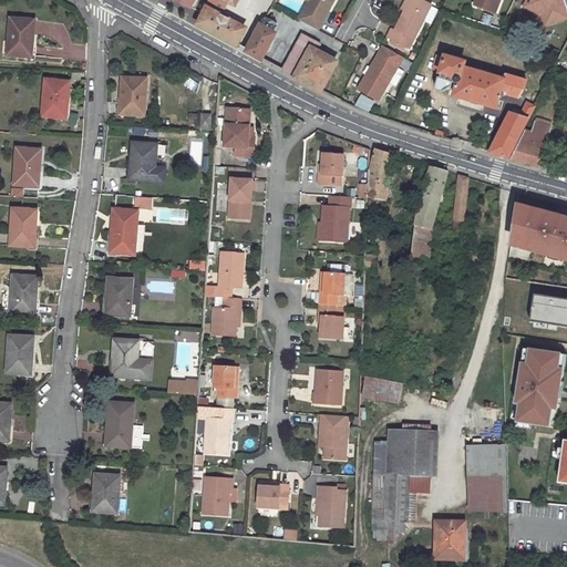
[(178,0),(195,9),(199,0),(178,0)]
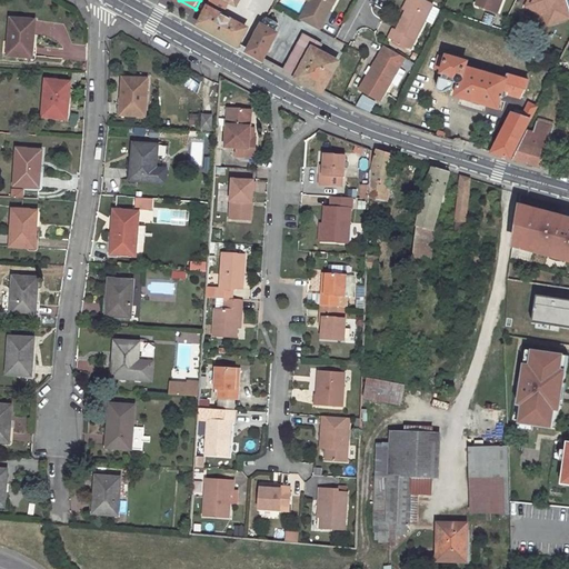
[(210,0),(207,7),(220,16),(228,0),(210,0)]
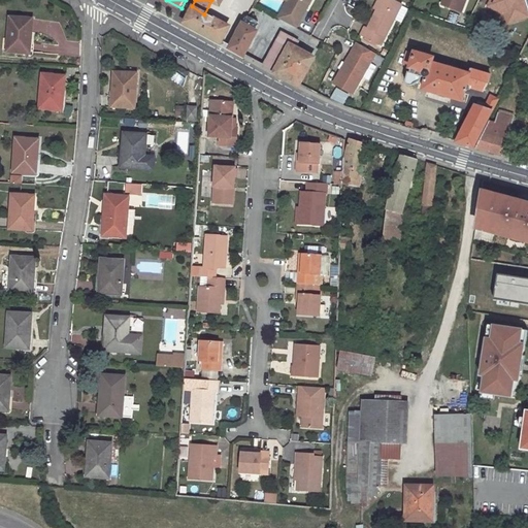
[(288,0),(288,2),(278,20),(296,29),(309,4),(307,3),(308,0),(288,0)]
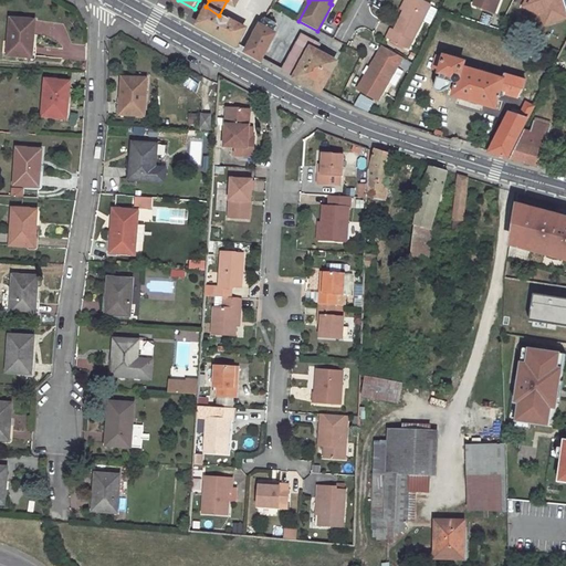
[(431,4),(421,0),(409,0),(404,10),(394,30),(391,29),(387,37),(408,48),(431,4)]
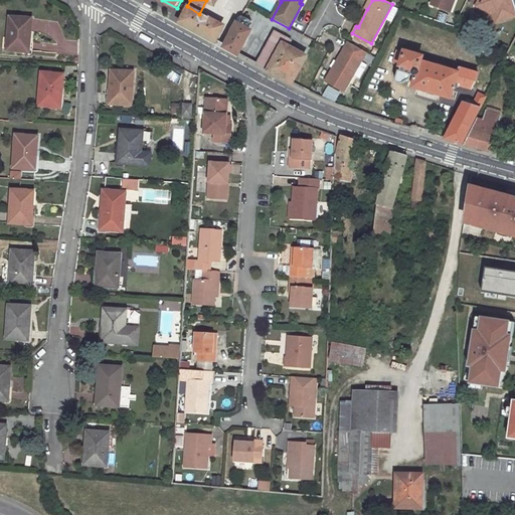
[(431,0),(430,5),(449,12),(453,0),(431,0)]
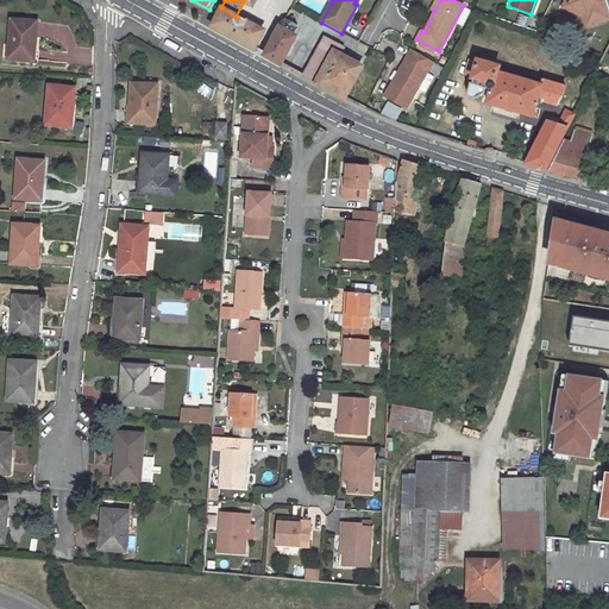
[(564,0),(562,7),(576,14),(578,10),(585,13),(590,25),(608,19),(602,0),(564,0)]
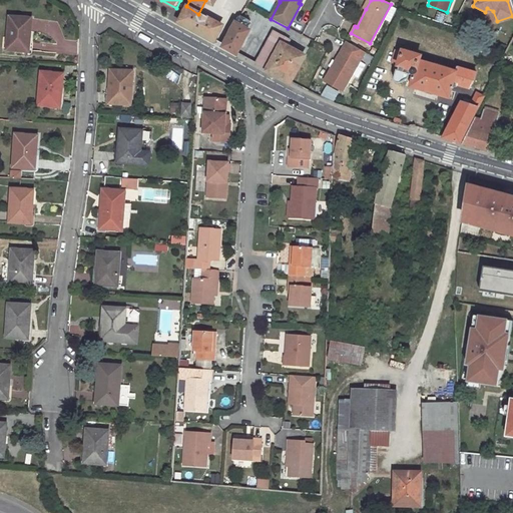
[(186,6),(179,21),(214,40),(222,26),(198,14),(186,6)]
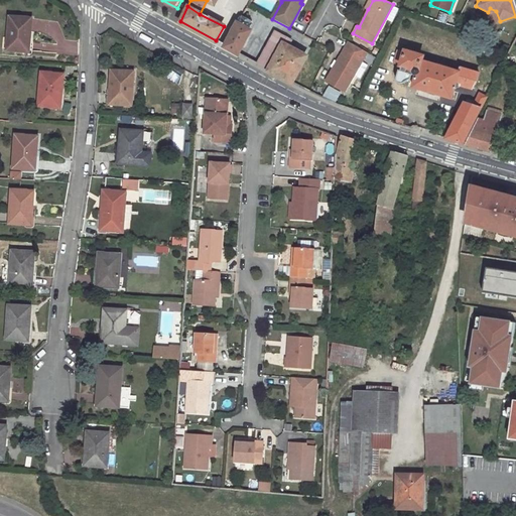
[(496,11),(490,8),(488,12),(493,14),(495,22),(500,21),(496,11)]
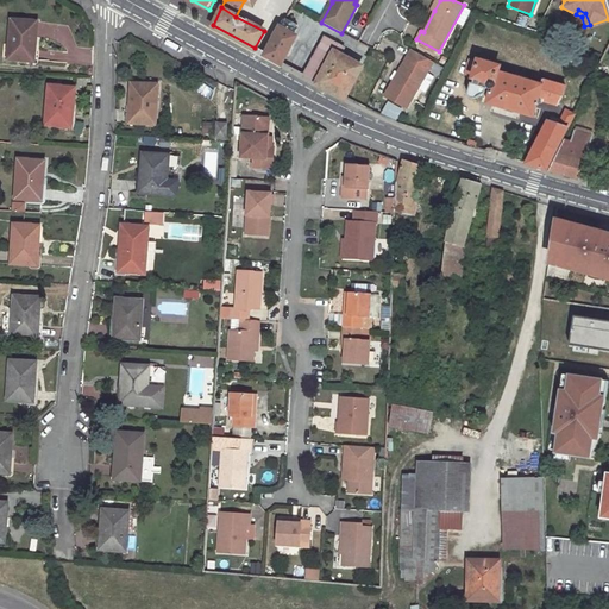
[(287,19),(267,55),(281,62),(296,36),(293,35),(299,25),(287,19)]
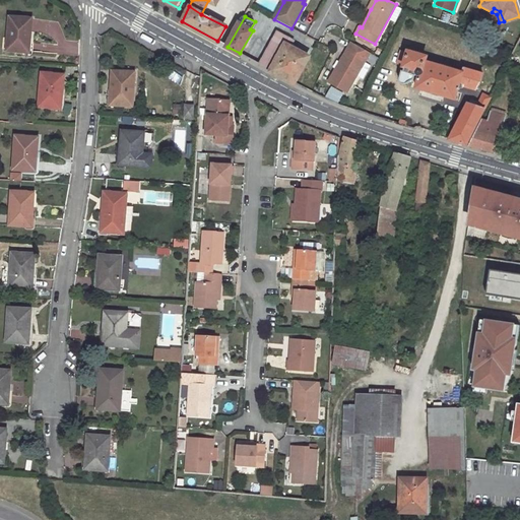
[(10,17),(7,51),(29,53),(31,18),(10,17)]
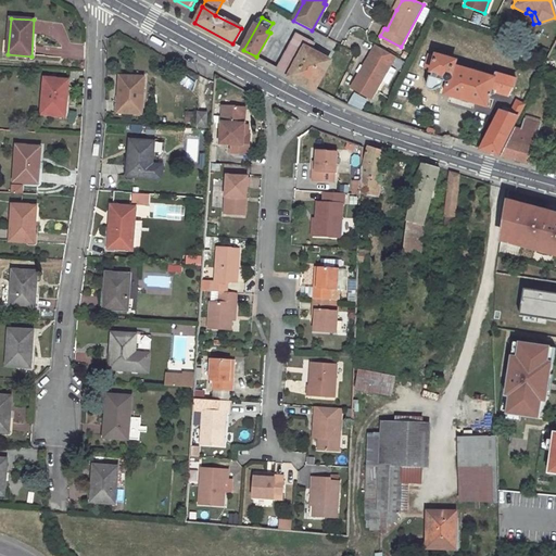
[(330,60),(312,50),(315,43),(298,34),(278,68),(315,89),(320,78),(321,79),(326,71),(325,71),(330,60)]
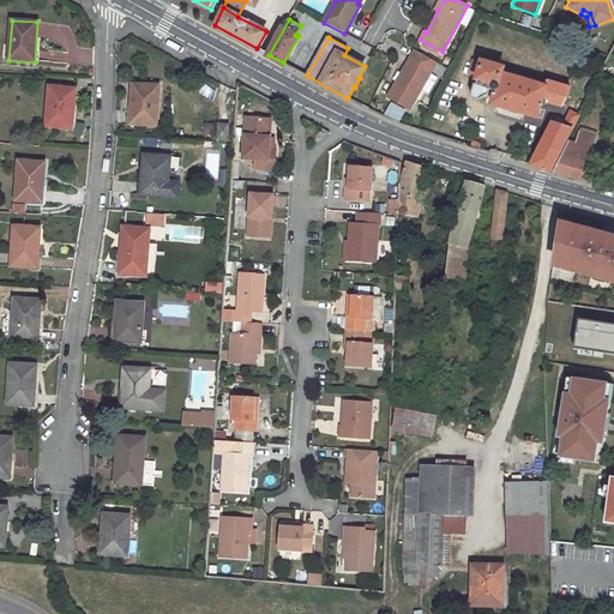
[(438,62),(416,50),(389,96),(411,109),(438,62)]
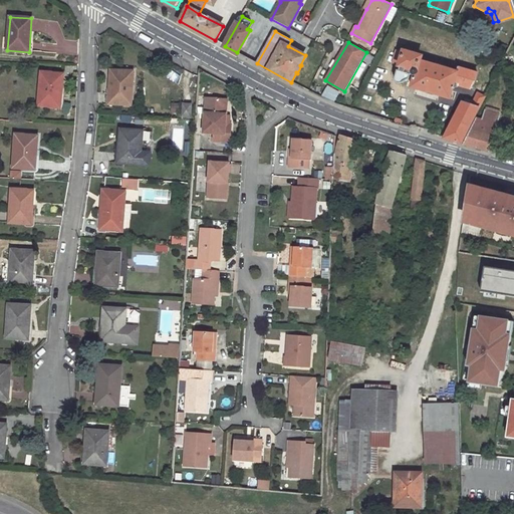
[(414,79),(411,86),(451,98),(454,87),(456,87),(458,86),(459,84),(470,90),(471,88),(476,77),(457,71),(421,60),(422,56),(405,51),(400,65),(402,65),(400,70),(398,70),(396,77),(396,79),(397,81),(398,82),(399,82),(401,82),(409,77),(414,79)]
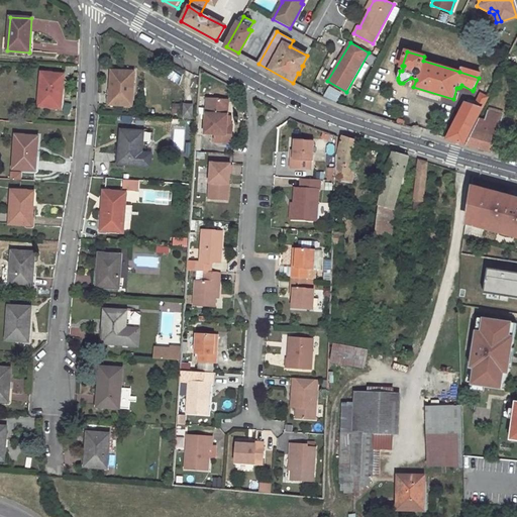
[(460,68),(459,72),(479,78),(481,74),(460,68)]
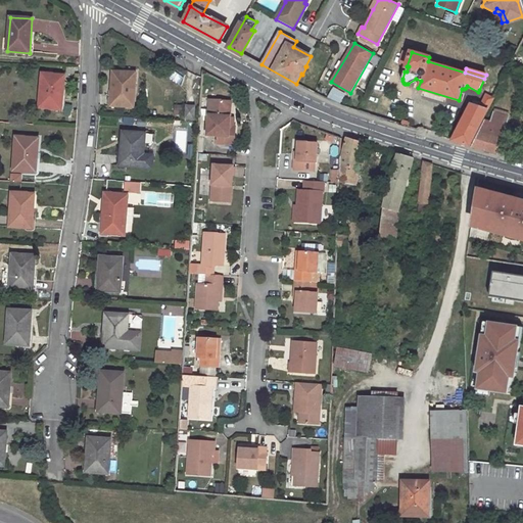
[(113,72),(111,106),(134,107),(136,73),(113,72)]
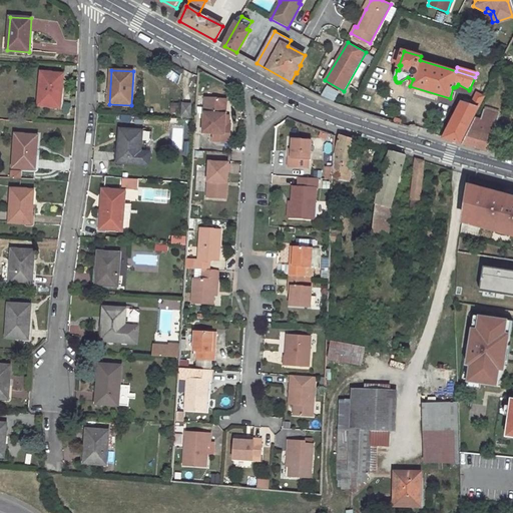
[(42,72),(38,106),(60,108),(63,74),(42,72)]
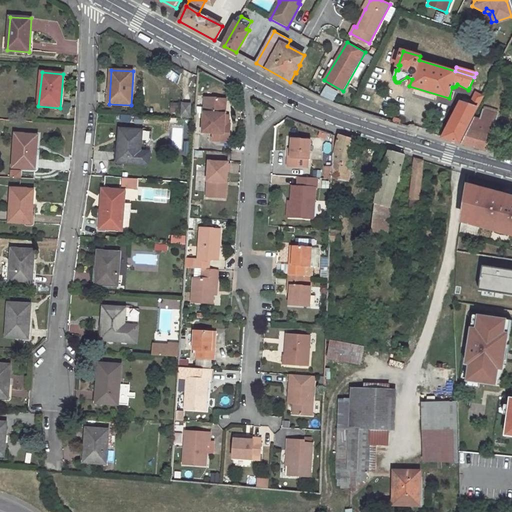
[(474,77),(469,88),(474,91),(482,77),(476,73),(474,77)]
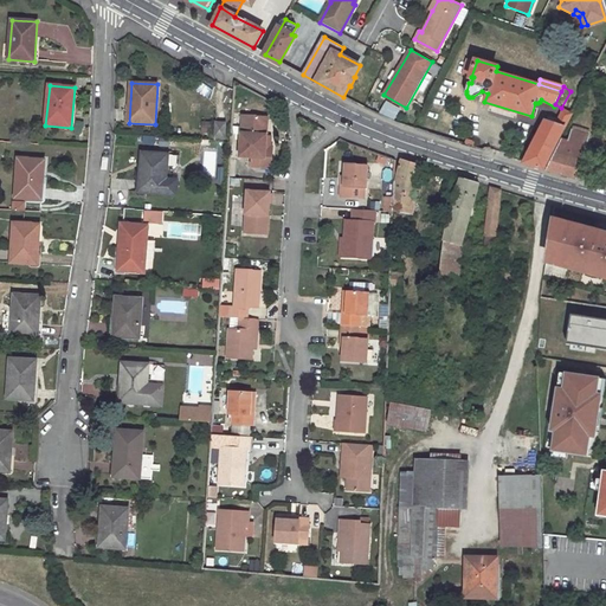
[(394,118),(400,108),(385,101),(380,111),(394,118)]
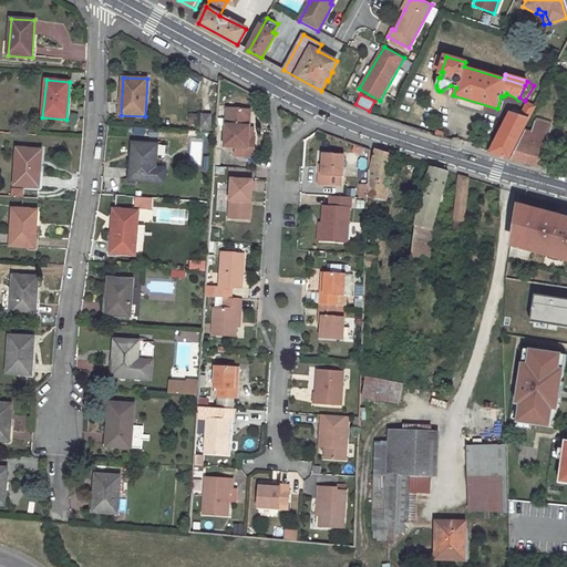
[(511,112),(491,153),(509,158),(535,107),(527,103),(521,115),(511,112)]
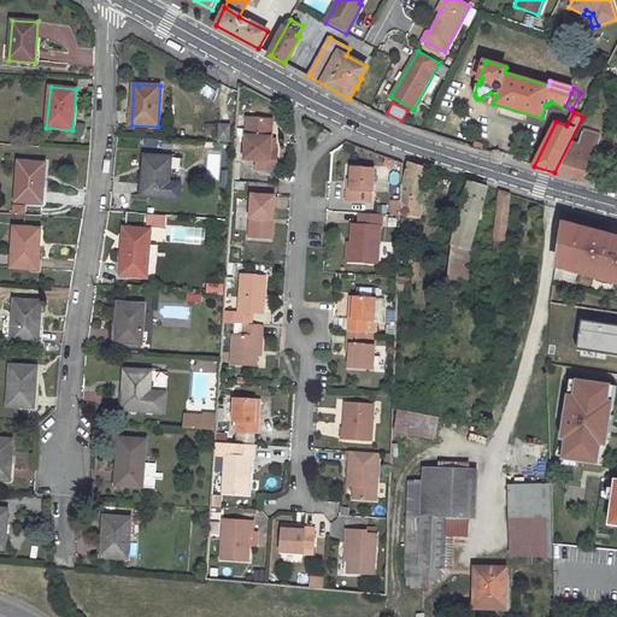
[(274,119),(248,118),(245,160),(258,162),(257,170),(276,171),(277,151),(276,151),(271,150),(272,139),(274,119)]
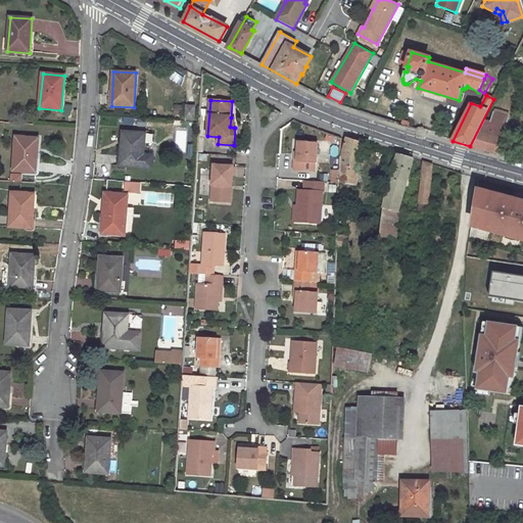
[(522,120),(496,113),(484,148),(522,158),(522,120)]
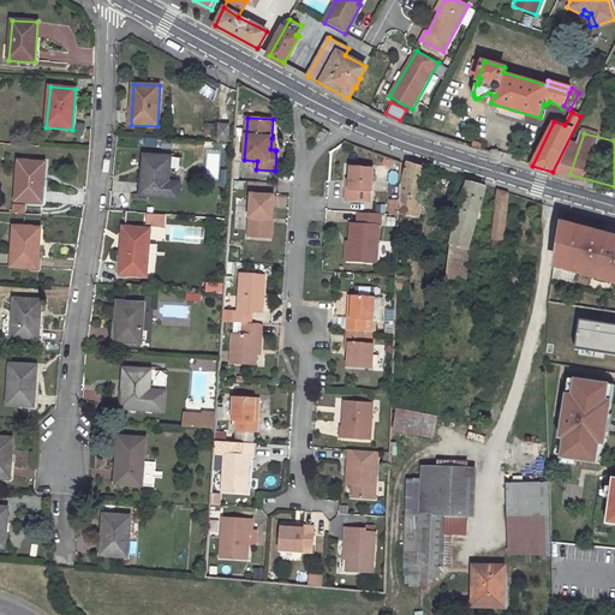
[(179,198),(180,187),(177,183),(169,183),(171,173),(178,173),(183,169),(183,159),(145,155),(141,195),(179,198)]
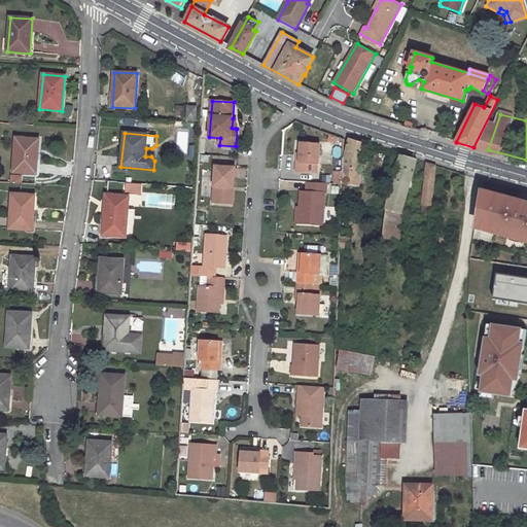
[(16,138),(14,172),(37,174),(39,139),(16,138)]
